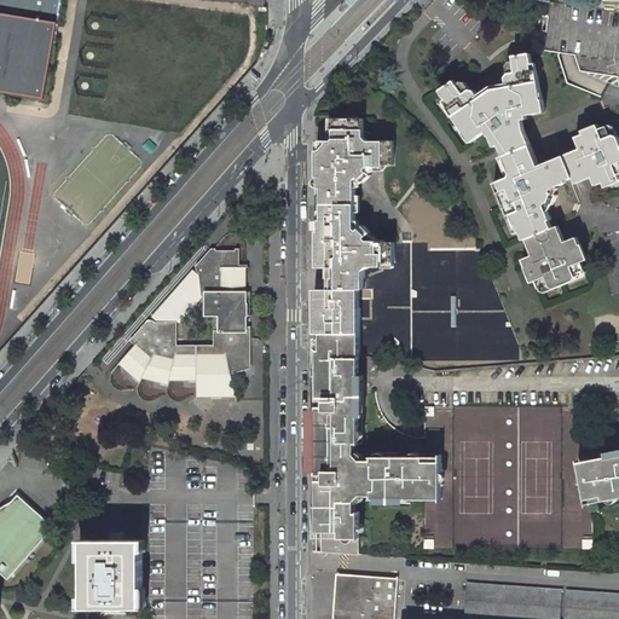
[(61,0),(0,0),(0,88),(45,97),(61,0)]
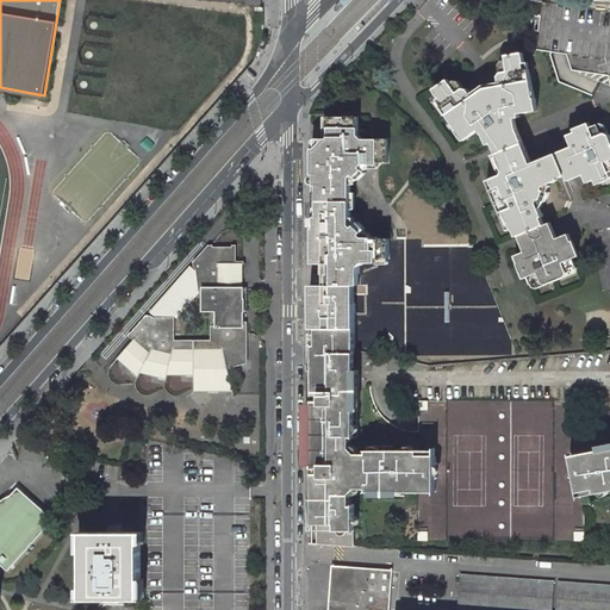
[(478,134),(483,130),(487,138),(495,154),(521,142),(512,118),(518,117),(517,113),(536,110),(534,98),(528,99),(527,92),(531,91),(527,70),(523,72),(521,63),(522,63),(521,54),(520,53),(503,56),(504,61),(500,62),(497,66),(499,73),(496,79),(498,86),(484,88),(471,97),(466,91),(462,91),(456,82),(450,82),(448,83),(446,80),(431,89),(439,99),(439,98),(442,104),(440,106),(450,124),(454,122),(459,128),(454,130),(461,141),(477,130),(478,134)]
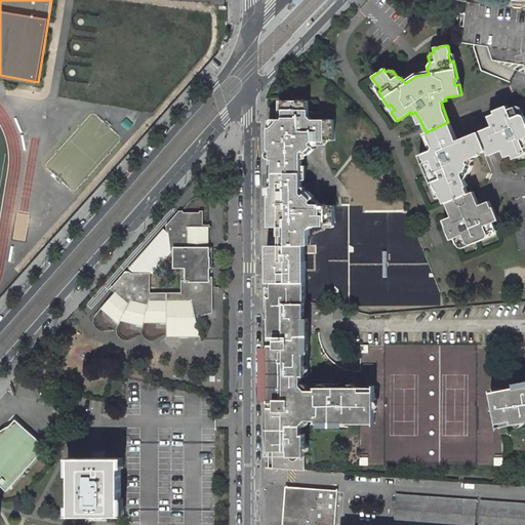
[(269,129),(269,151),(272,151),(272,161),(275,161),(274,173),(303,174),(303,153),(305,151),(310,155),(316,150),(312,145),(314,142),(326,143),(326,140),(334,140),(334,121),(314,120),(310,117),(310,102),(282,101),(282,110),(283,110),(283,111),(283,120),(280,119),(272,119),(272,129),(269,129)]
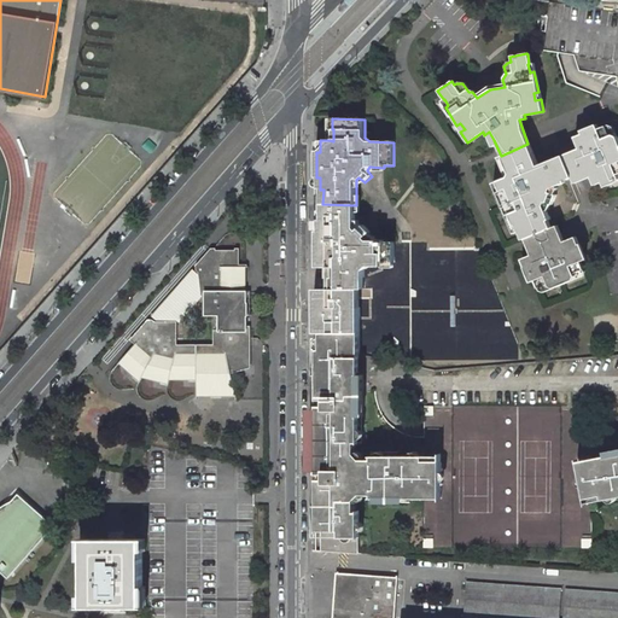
[(594,123),(579,130),(581,134),(573,136),(578,149),(563,155),(571,175),(572,178),(588,172),(593,181),(600,179),(602,181),(616,176),(614,172),(617,169),(617,143),(614,135),(614,134),(614,133),(613,133),(612,133),(611,133),(607,134),(604,124),(595,128),(594,123)]
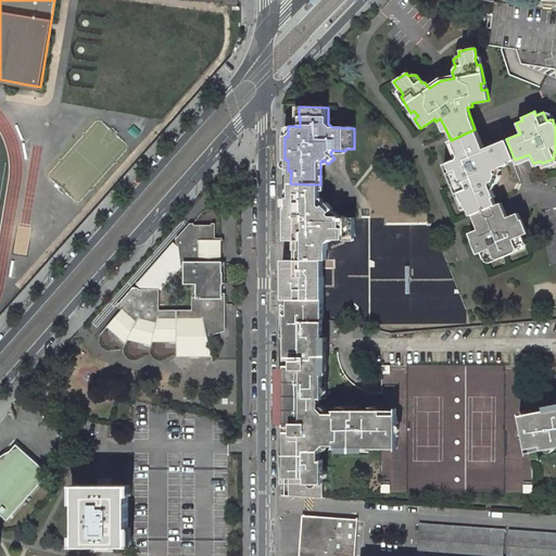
[(445,163),(450,172),(446,173),(454,192),(457,191),(462,199),(464,200),(469,213),(475,211),(495,203),(492,196),(493,194),(488,182),(490,179),(495,181),(498,173),(494,171),(494,167),(506,163),(506,161),(514,158),(506,139),(482,148),(475,129),(451,140),(457,158),(445,163)]
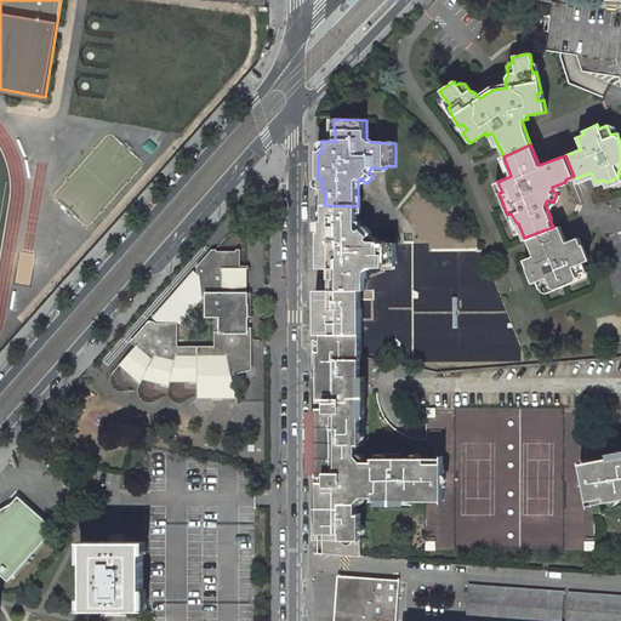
[(365,273),(371,267),(385,267),(385,263),(396,263),(396,244),(386,244),(386,241),(371,241),(369,239),(372,234),(366,226),(359,231),(358,228),(358,206),(324,205),(324,218),(322,218),(322,231),(318,231),(318,258),(322,258),(323,268),(328,269),(336,269),(335,278),(334,278),(334,290),(357,290),(360,290),(365,290),(365,273)]
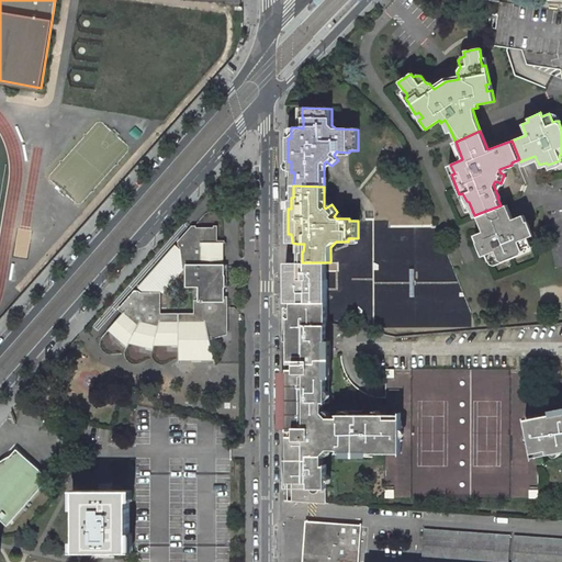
[(501,258),(519,251),(520,250),(520,249),(520,248),(519,245),(529,242),(526,234),(530,233),(526,220),(521,221),(519,213),(509,217),(504,204),(501,205),(480,213),(485,228),(476,232),(479,238),(475,240),(481,254),(485,251),(487,258),(496,254),(497,256),(497,257),(498,257),(498,258),(499,258),(501,258)]
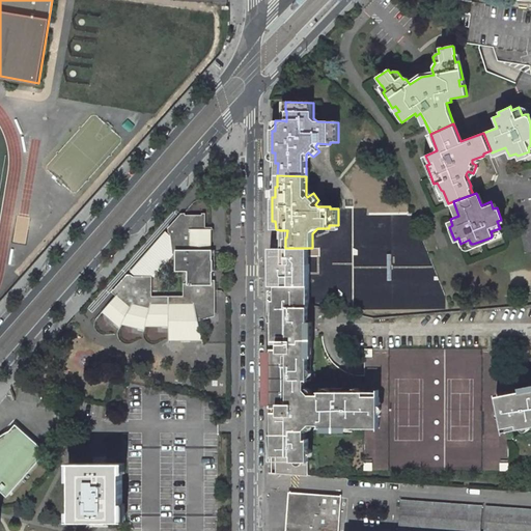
[(186,214),(182,214),(168,228),(169,232),(170,233),(173,252),(177,252),(177,270),(184,270),(184,296),(151,297),(151,276),(133,276),(132,275),(128,275),(112,291),(116,296),(103,311),(120,327),(122,324),(145,330),(145,326),(169,326),(169,339),(202,339),(198,320),(215,316),(216,280),(211,280),(211,273),(215,272),(215,251),(211,250),(211,229),(204,229),(204,215),(186,215),(186,214)]
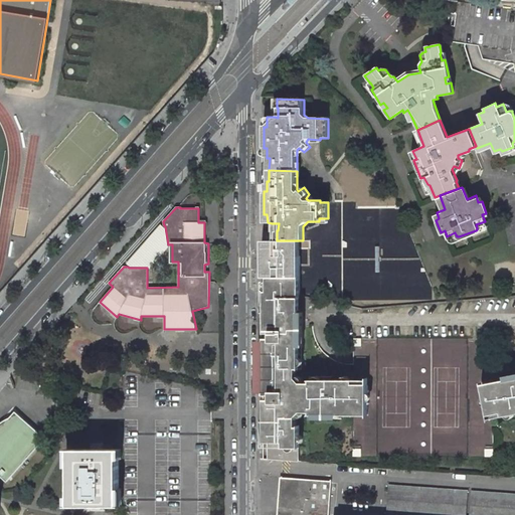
[(272,278),(300,277),(299,255),(296,252),(296,240),(277,240),(272,240),(268,240),(268,247),(262,247),(262,270),(267,270),(268,278),(270,278),(272,278)]
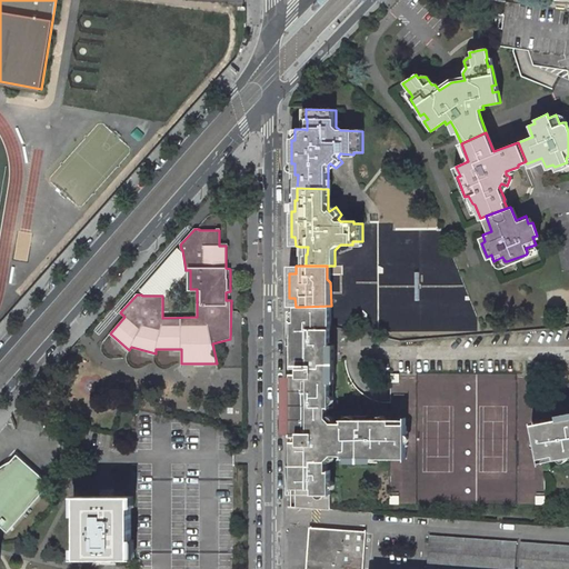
[(331,327),(331,306),(300,307),(298,307),(296,307),(295,307),(296,323),(292,323),(292,369),(297,369),(297,375),(291,375),(291,437),(297,436),(297,441),(291,441),(291,489),(296,489),(296,507),(330,510),(330,469),(328,469),(327,459),(332,453),(342,455),(342,458),(406,458),(406,423),(390,423),(390,419),(342,418),(342,421),(332,421),(327,416),(327,406),(330,406),(331,327)]
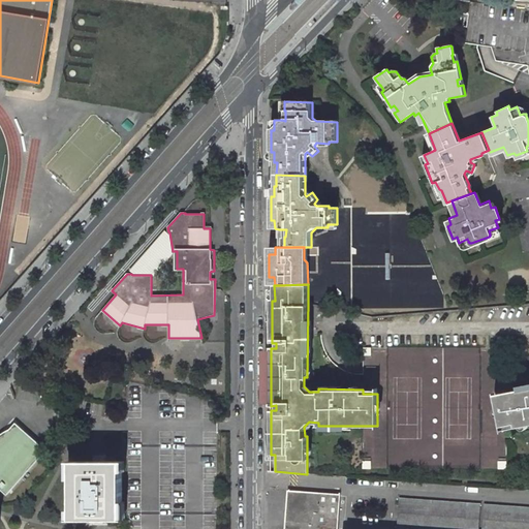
[(486,345),(373,349),(373,368),(464,365),(464,359),(475,359),(475,369),(486,369),(486,345)]
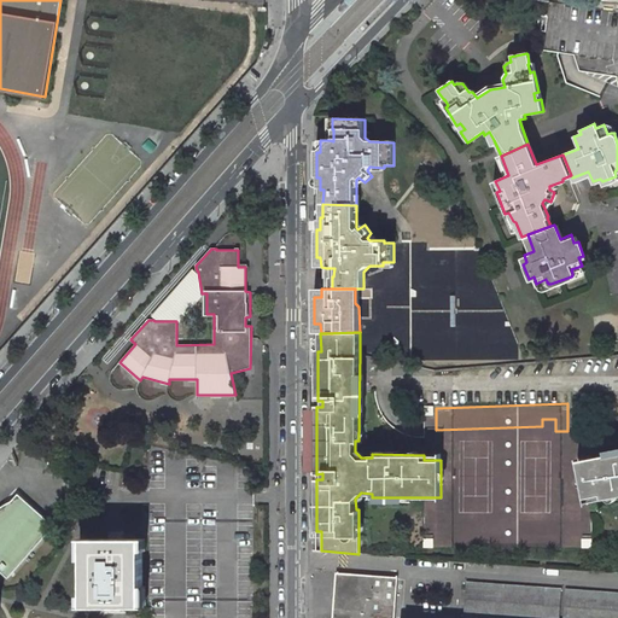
[(601,499),(617,495),(617,453),(577,461),(584,497),(600,495),(601,499)]
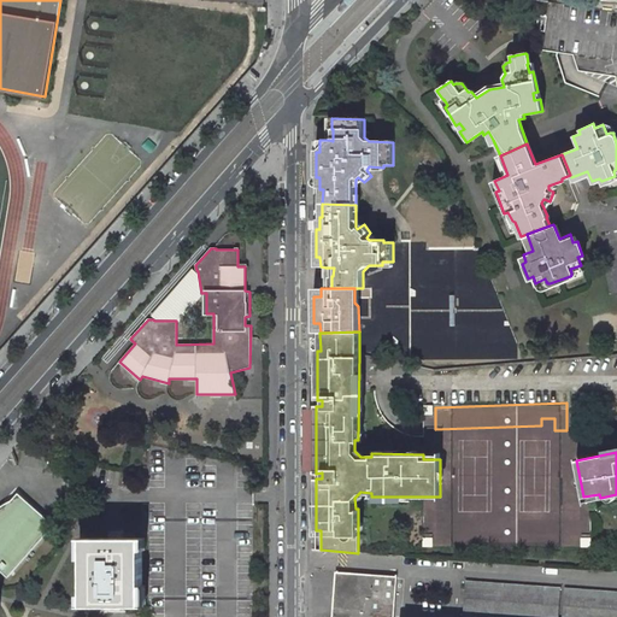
[(16,492),(0,509),(0,568),(9,576),(53,524),(31,505),(28,501),(16,492)]
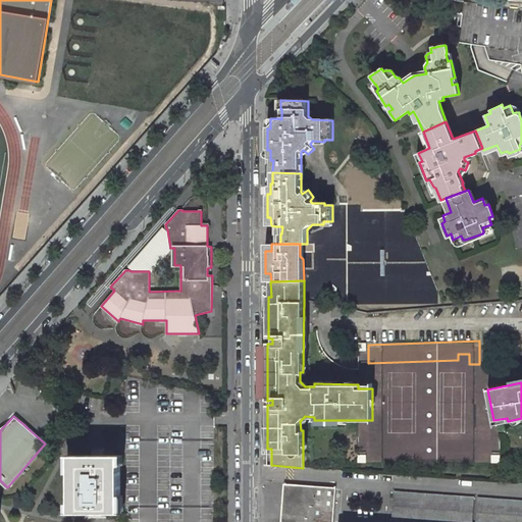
[(410,431),(393,432),(389,432),(389,445),(406,444),(405,442),(411,442),(410,431)]
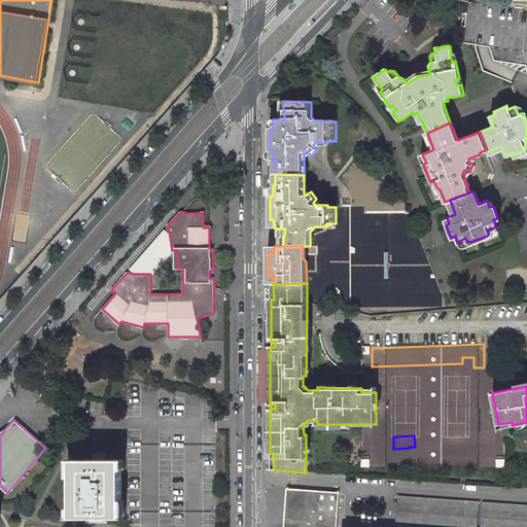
[(121,459),(71,460),(71,518),(121,518),(121,459)]
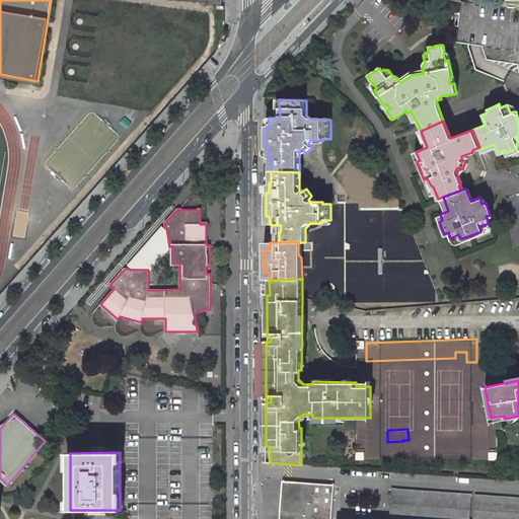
[(330,518),(334,485),(283,482),(279,518),(330,518)]
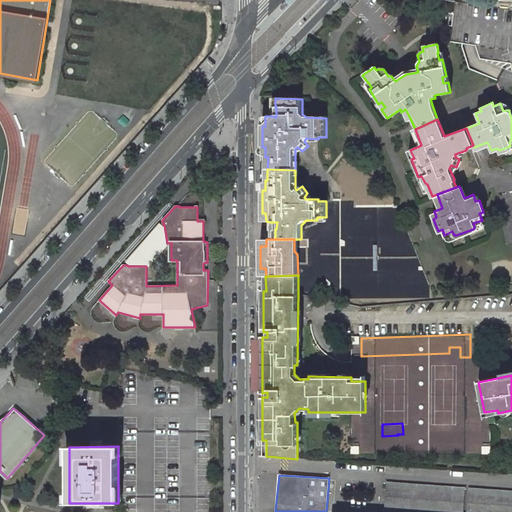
[(463,511),(465,488),(386,483),(384,511),(404,511),(463,511)]
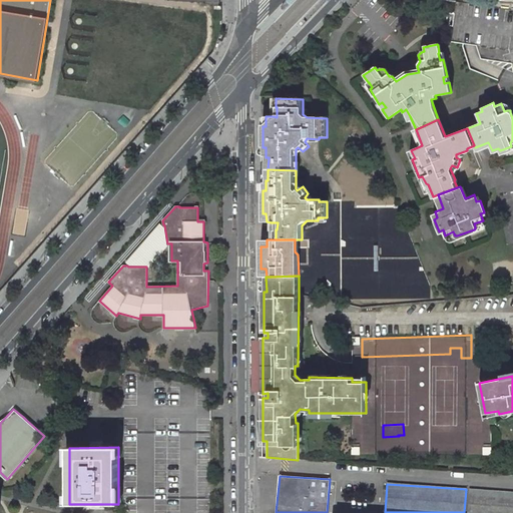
[(512,512),(512,492),(469,489),(467,512),(512,512)]
